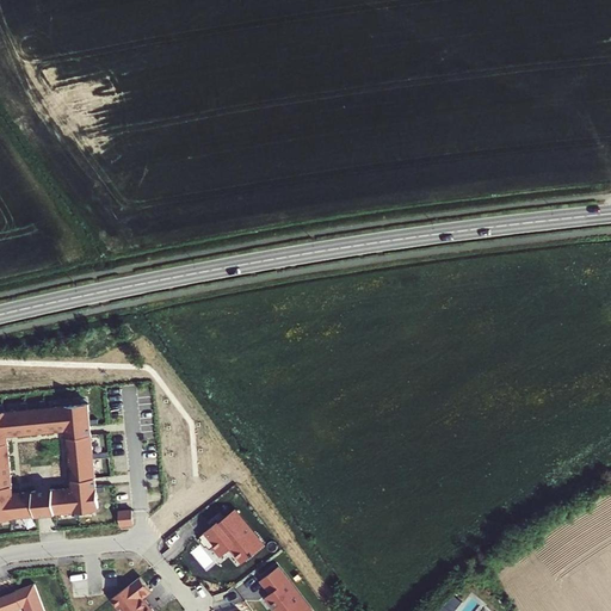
[(0,412),(0,518),(99,508),(88,403),(0,412)]
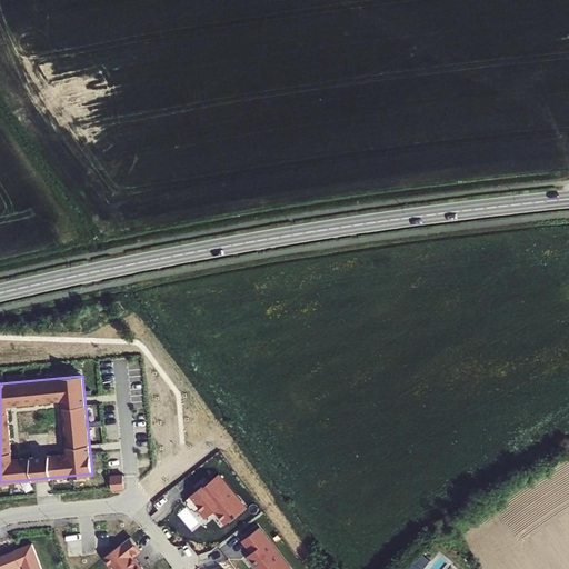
[(217,508),(228,521),(247,506),(220,472),(203,486),(202,485),(186,498),(188,500),(193,506),(196,510),(199,508),(206,517),(217,508)]
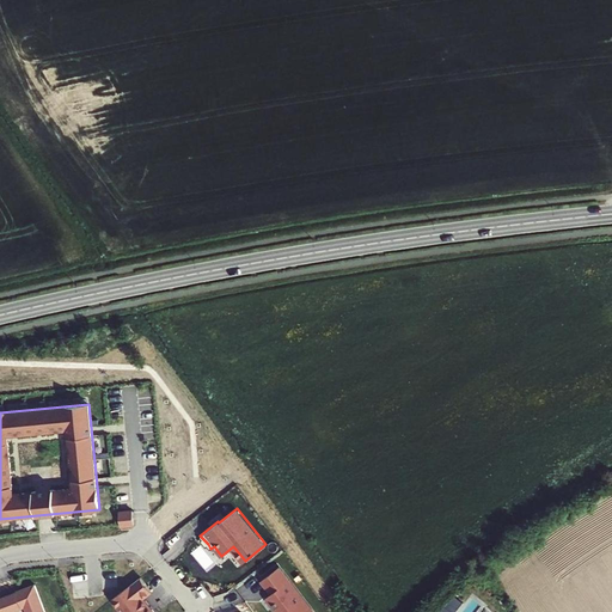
[(311,611),(277,568),(267,576),(263,579),(273,592),(267,597),(277,611),(287,611),(288,611),(292,609),(293,611),(311,611)]
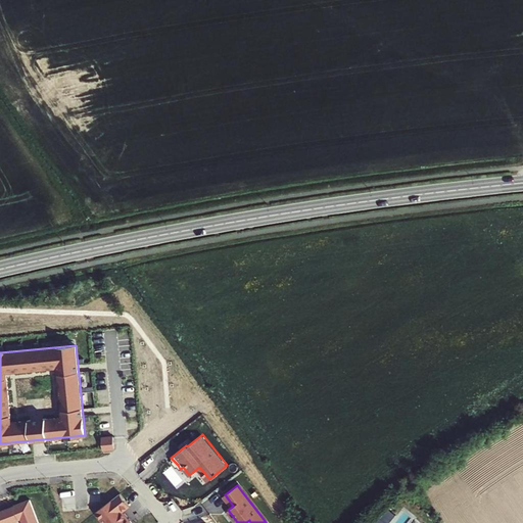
[(130,504),(121,492),(96,511),(104,522),(132,522),(123,510),(130,504)]
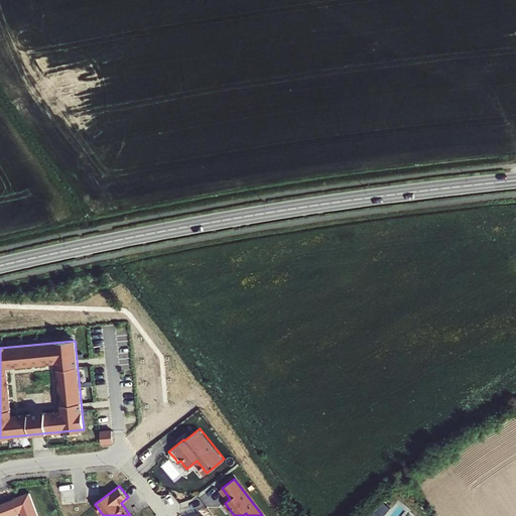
[(0,515),(8,515),(20,512),(21,515),(38,515),(29,492),(0,502),(0,515)]
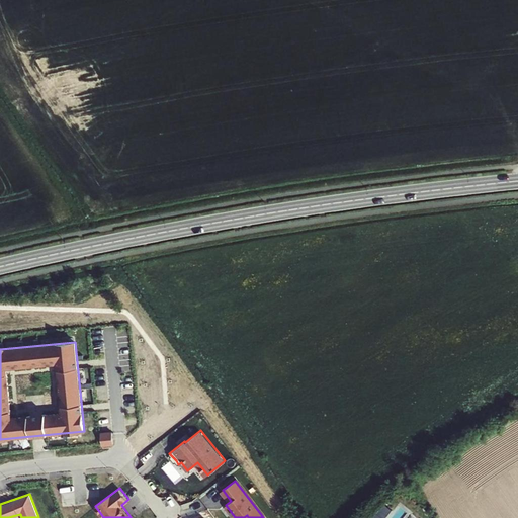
All buildings are outlined.
